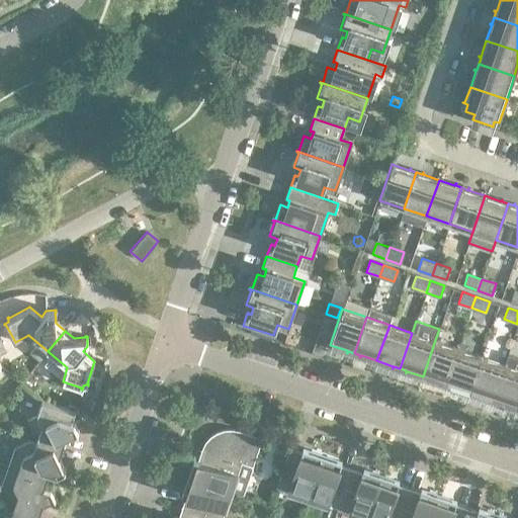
[(458,348),(435,340),(423,376),(439,381),(438,383),(439,384),(440,382),(446,384),(458,348)]
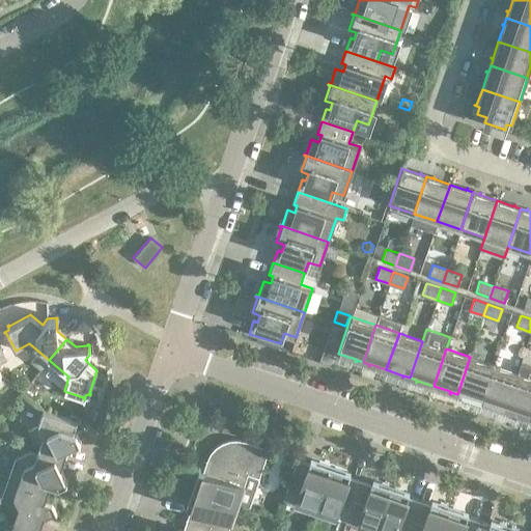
[(494,365),(470,357),(457,394),(464,396),(463,398),(464,398),(465,396),(480,401),(494,365)]
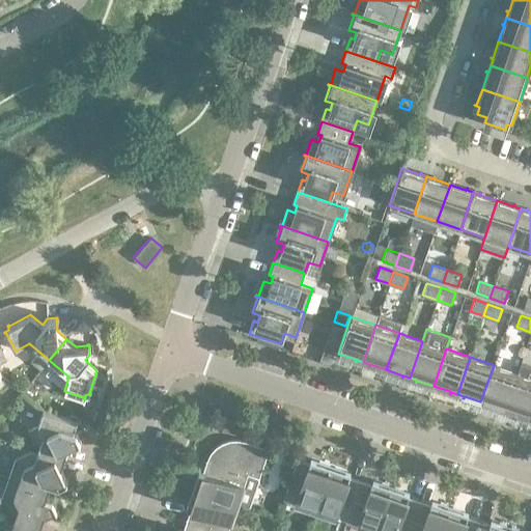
[(516,373),(494,365),(480,401),(497,408),(496,410),(497,410),(498,408),(504,410),(516,373)]
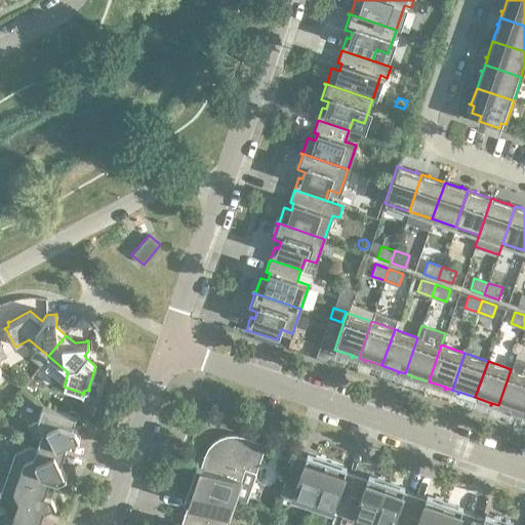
[(524,403),(524,373),(511,369),(498,405),(505,407),(503,409),(505,410),(506,408),(522,413),(524,403)]
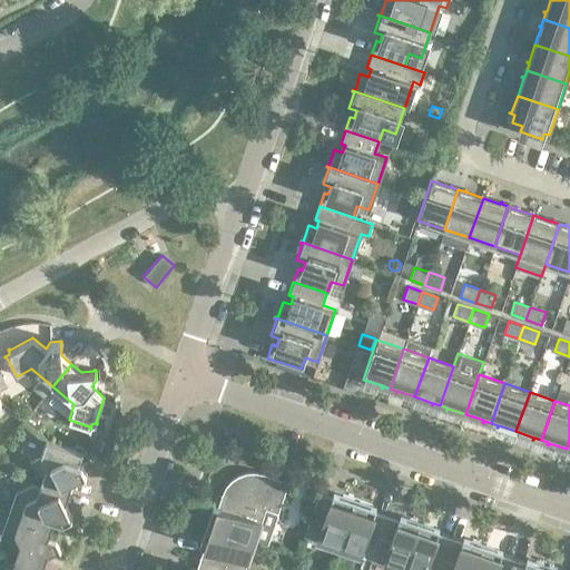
[(99,435),(96,445),(107,449),(110,439),(99,435)]
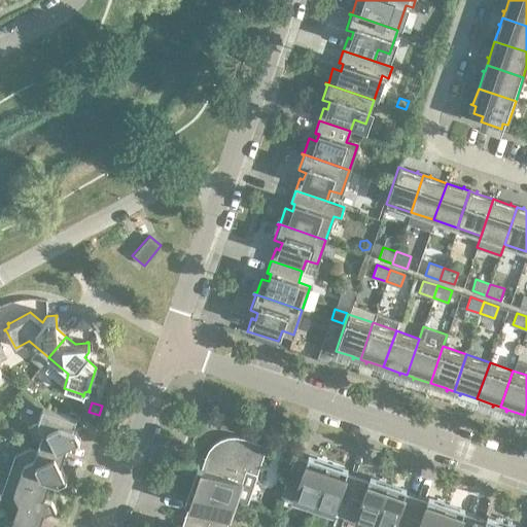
[(39,441),(38,445),(64,454),(68,443),(78,437),(78,438),(80,437),(75,428),(73,428),(77,416),(76,416),(75,418),(42,407),(37,422),(29,426),(29,425),(28,426),(34,438),(39,441)]
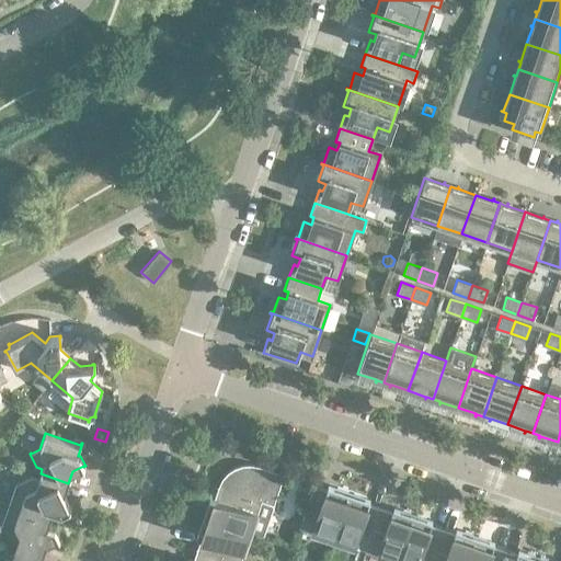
[(6,443),(0,451),(0,453),(9,458),(11,451),(9,445),(6,443)]
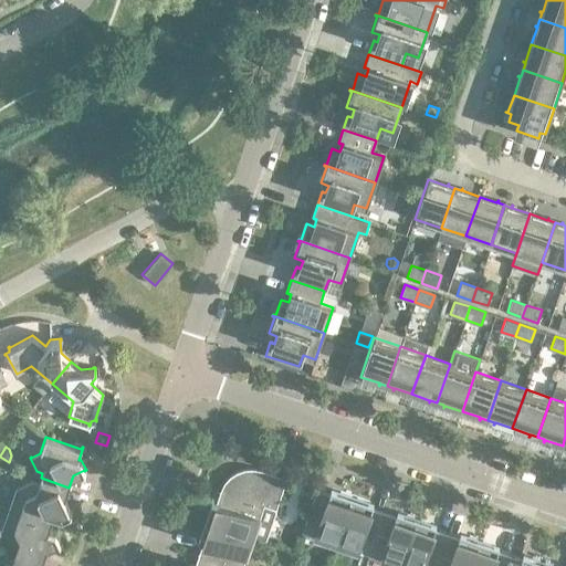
[(205,521),(252,536),(265,541),(275,510),(274,510),(275,509),(263,505),(244,470),(238,473),(231,478),(226,483),(222,490),(221,490),(217,503),(211,501),(205,521)]
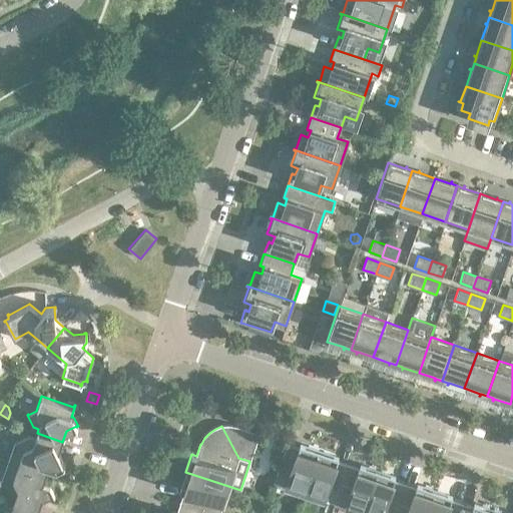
[(229,426),(221,426),(238,458),(249,461),(248,462),(249,462),(260,435),(246,430),(246,431),(236,427),(229,426)]
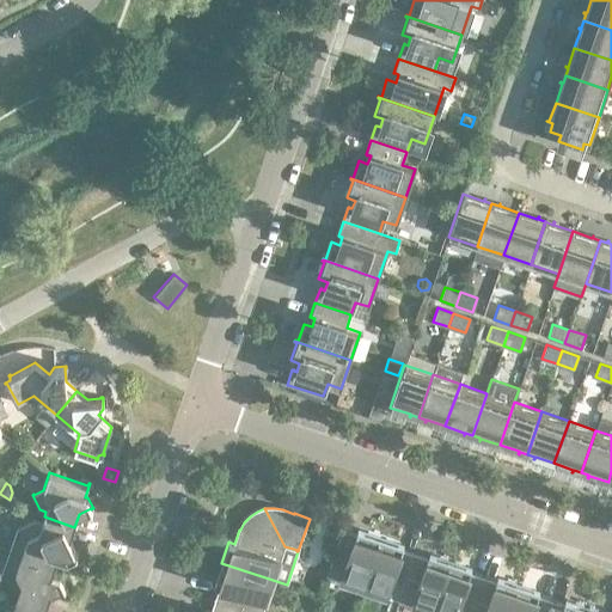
[(74,527),(44,516),(42,522),(35,520),(17,528),(10,551),(55,565),(59,556),(67,558),(78,554),(77,552),(75,552),(69,540),(74,527)]
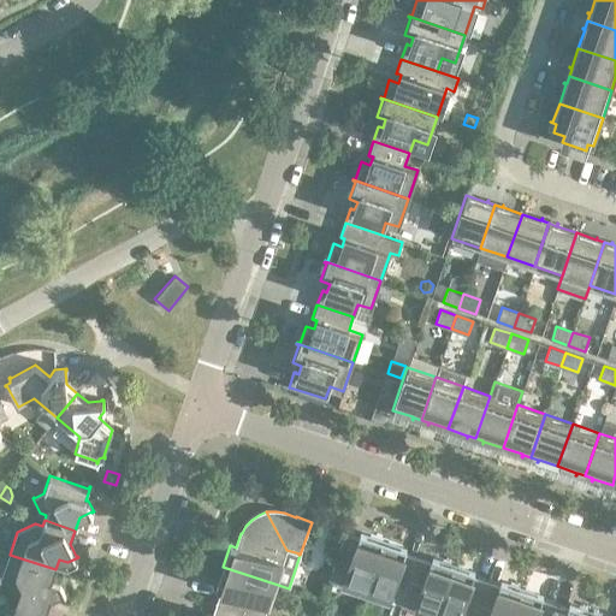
[(385,540),(360,532),(357,538),(343,533),(327,579),(331,580),(342,584),(344,585),(344,584),(367,592),(385,540)]
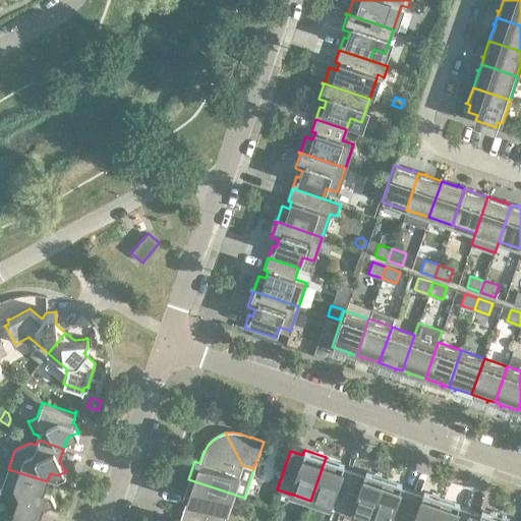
[(343,463),(326,457),(310,501),(328,506),(327,507),(329,507),(338,510),(338,511),(340,511),(353,472),(342,468),(343,463)]
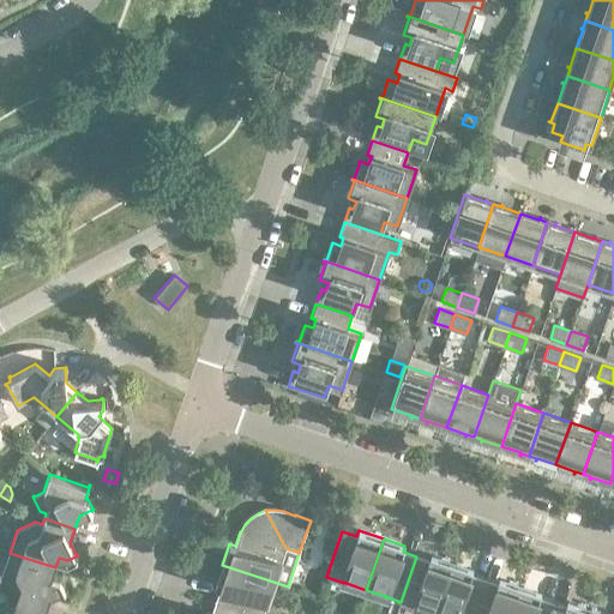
[(55,567),(10,553),(2,575),(11,593),(18,595),(17,600),(47,611),(52,597),(64,591),(64,593),(65,591),(60,581),(52,578),(55,567)]
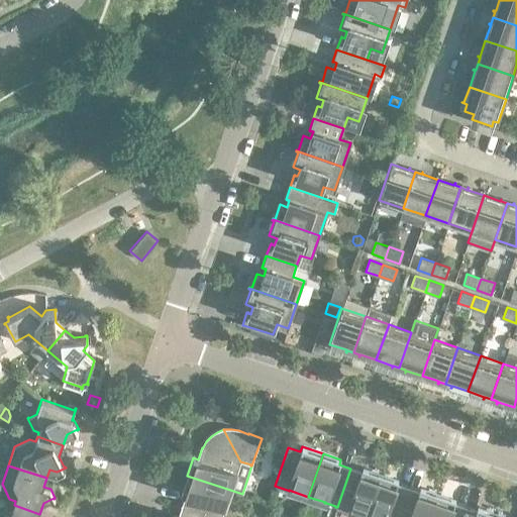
[(381,473),(363,467),(362,473),(350,469),(337,507),(338,507),(347,510),(347,511),(349,511),(366,516),(381,473)]
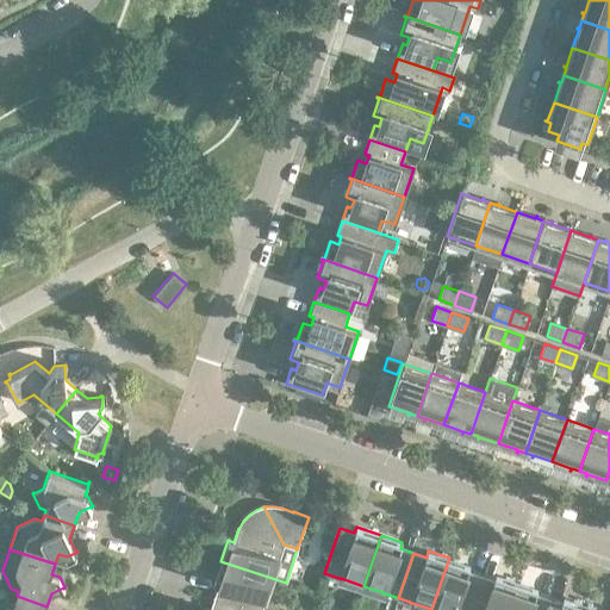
[(470,565),(449,558),(431,609),(434,609),(468,609),(480,576),(467,571),(470,565)]
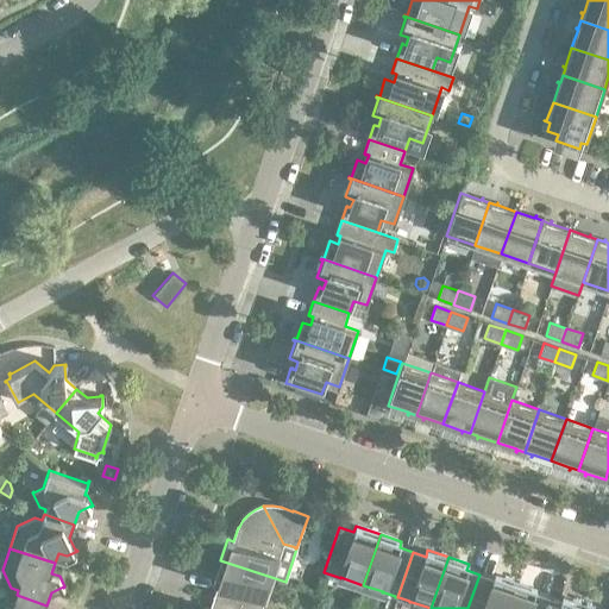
[(271,577),(220,560),(213,581),(219,583),(215,596),(253,608),(261,608),(264,598),(265,597),(265,596),(271,577)]
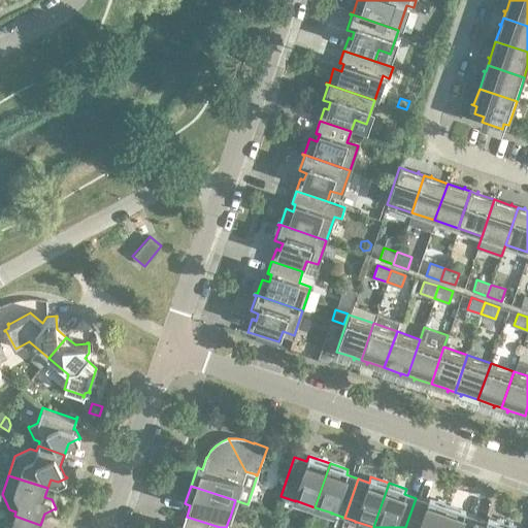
[(438,527),(448,503),(429,497),(427,502),(416,498),(405,527),(438,527)]
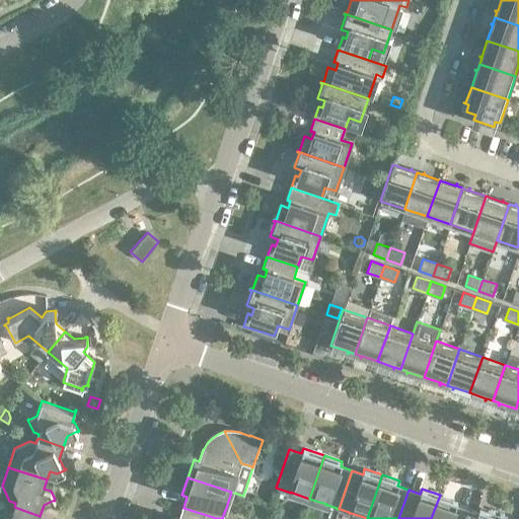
[(457,501),(440,495),(431,518),(462,518),(466,510),(455,506),(457,501)]
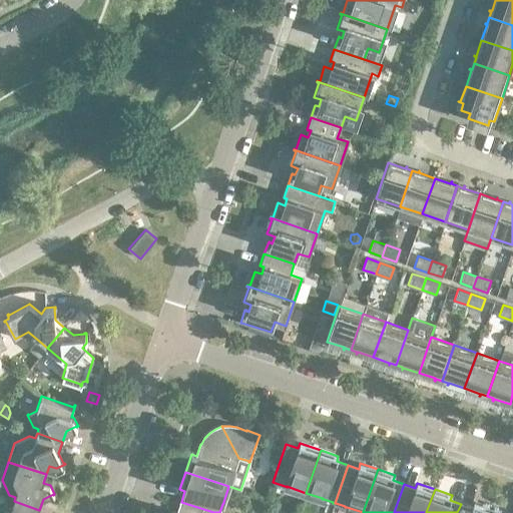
[(37,512),(39,510),(14,501),(12,506),(6,504),(0,507),(0,512),(37,512)]
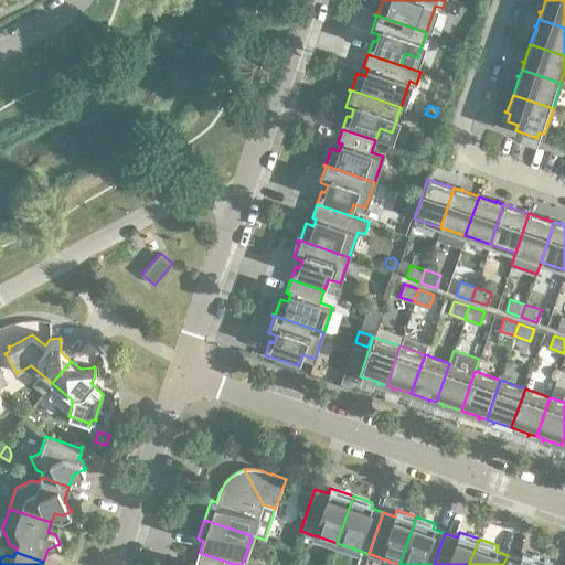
[(235,564),(200,553),(195,564),(190,563),(189,564),(235,564)]
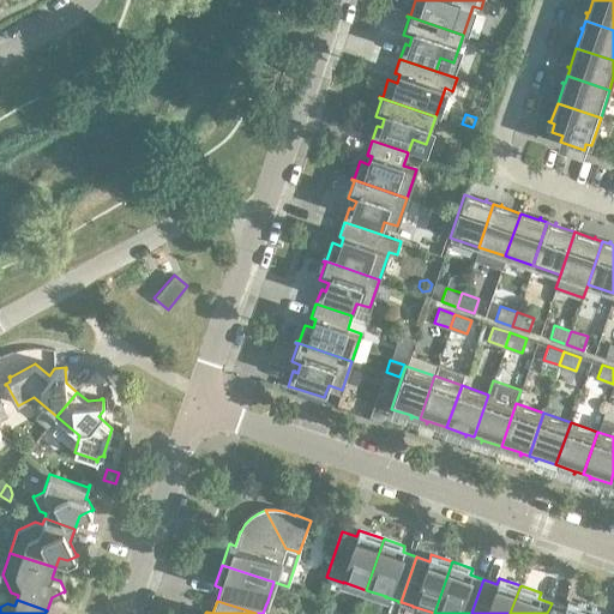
[(585,613),(588,608),(567,601),(565,607),(552,603),(547,613),(585,613)]
